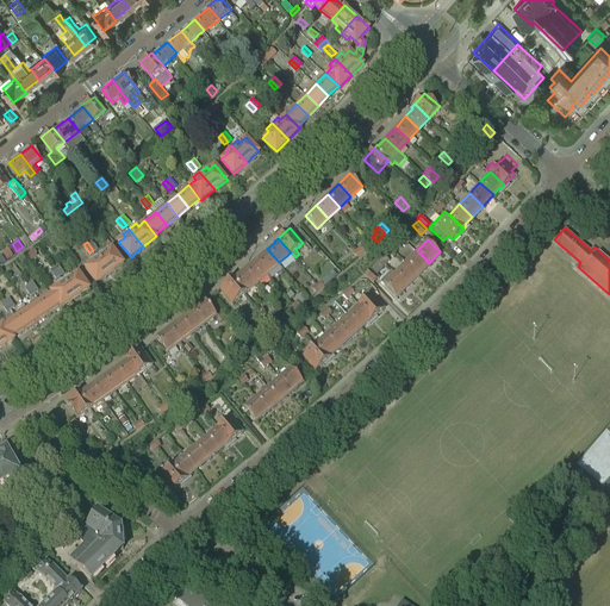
[(37,254),(35,251),(37,250),(35,247),(26,252),(30,258),(37,254)]
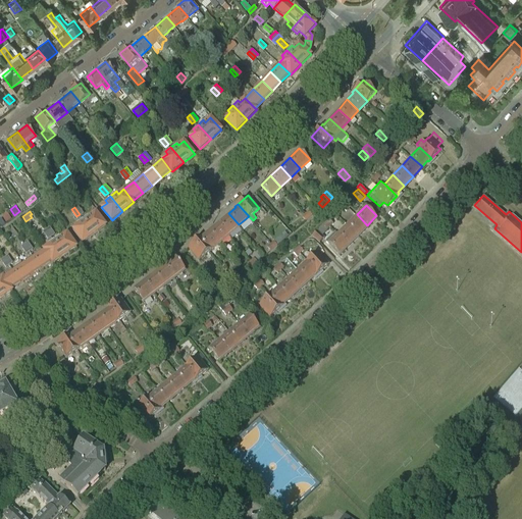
[(83,217),(94,234),(106,224),(96,211),(90,215),(88,213),(83,217)]
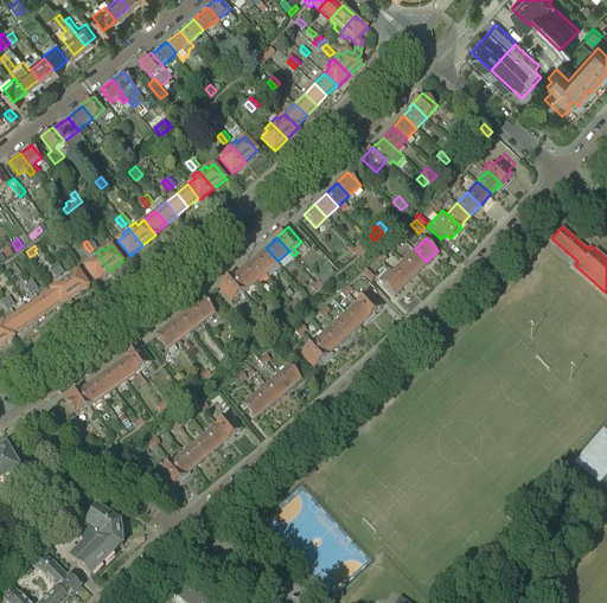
[(267,271),(278,261),(266,248),(255,257),(267,271)]
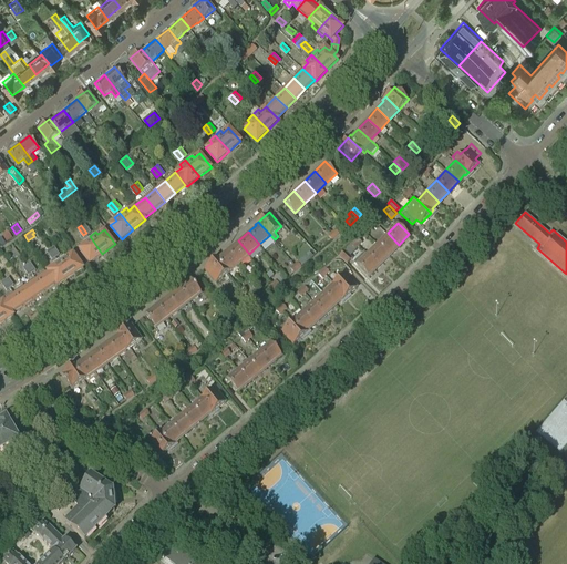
[(389,254),(399,245),(388,233),(377,243),(389,254)]
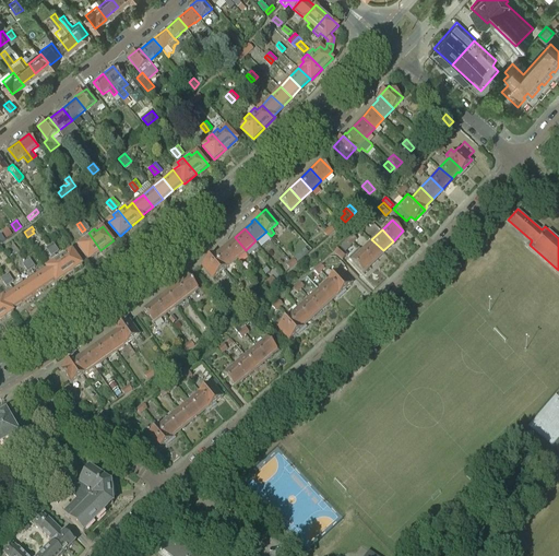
[(88,259),(100,250),(88,233),(82,237),(84,240),(78,245),(88,259)]
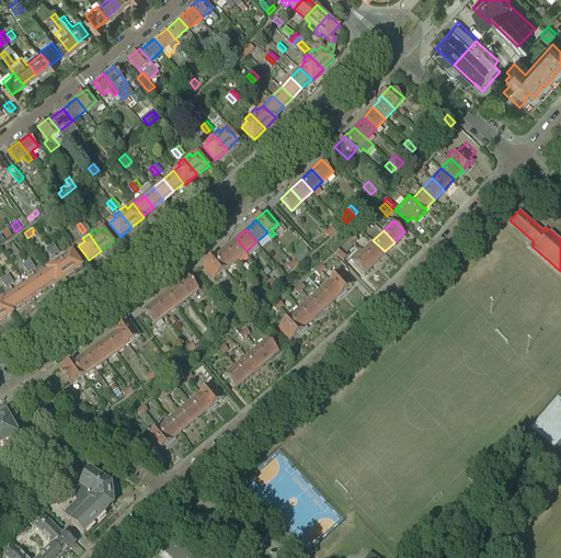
[(352,246),(352,245),(355,241),(351,237),(347,240),(346,239),(342,243),(347,250),(352,246)]
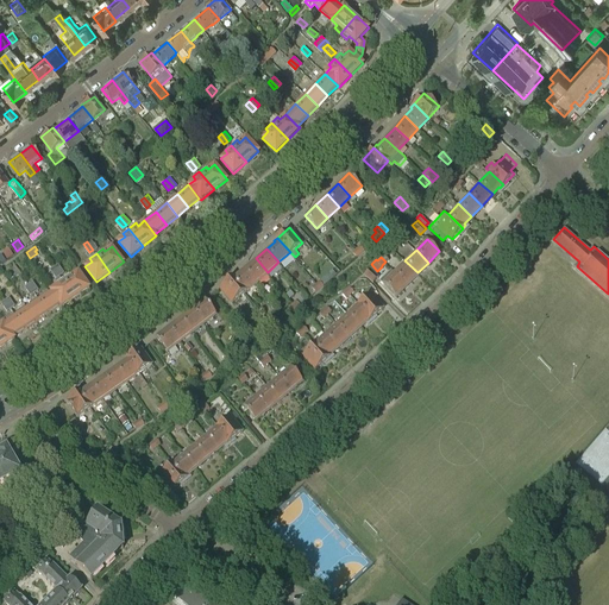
[(256,282),(268,272),(256,258),(244,268),(256,282)]
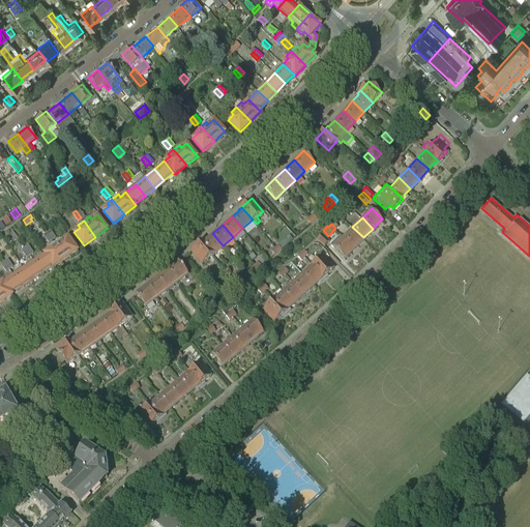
[(352,227),(344,236),(343,236),(353,246),(363,237),(352,227)]
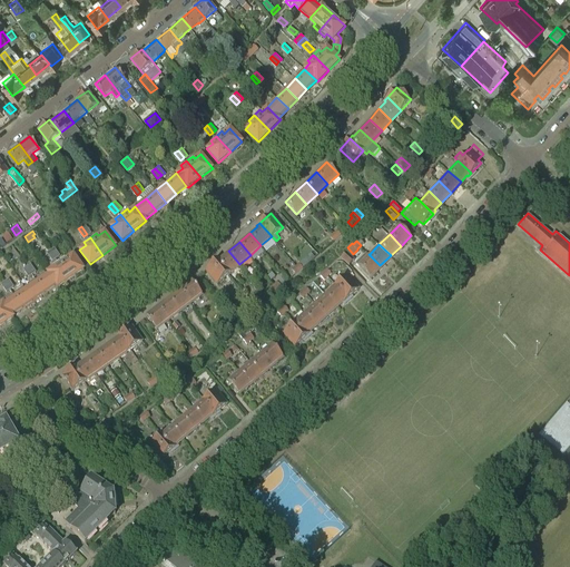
[(341,255),(349,263),(354,258),(345,250),(341,255)]
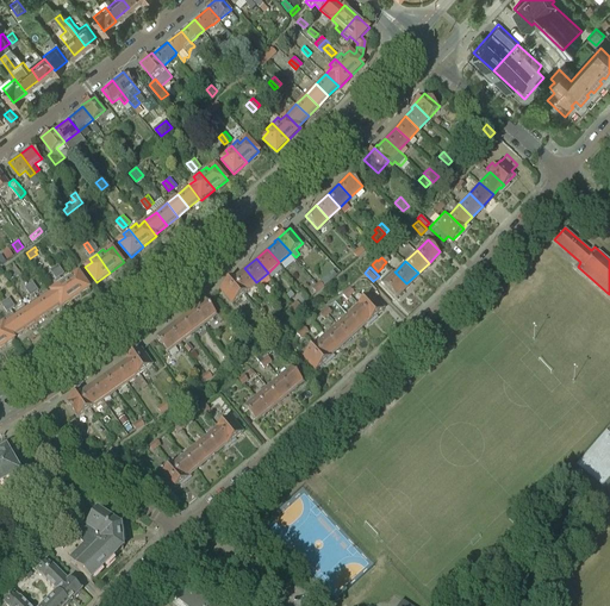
[(236,273),(232,276),(244,292),(256,282),(244,268),(237,274),(236,273)]
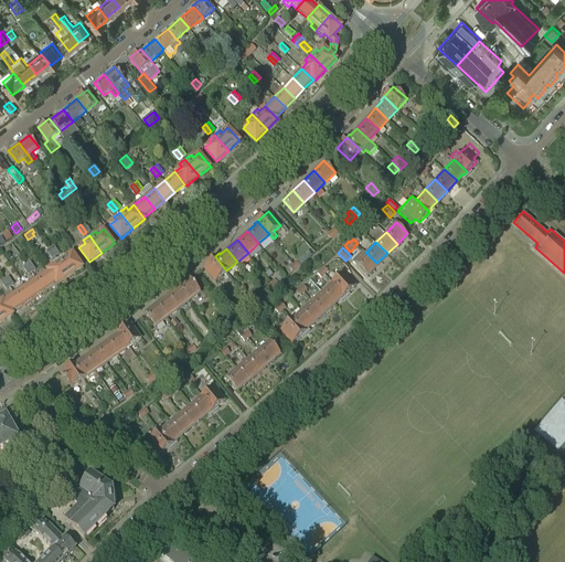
[(296,260),(300,264),(312,253),(309,248),(296,260)]
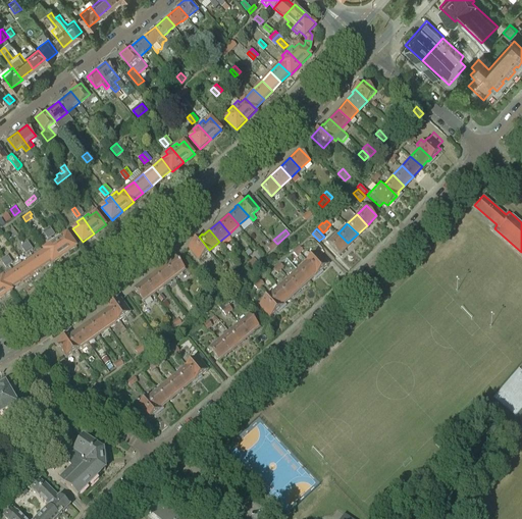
[(337,232),(338,232),(335,229),(325,239),(338,253),(348,243),(337,232)]
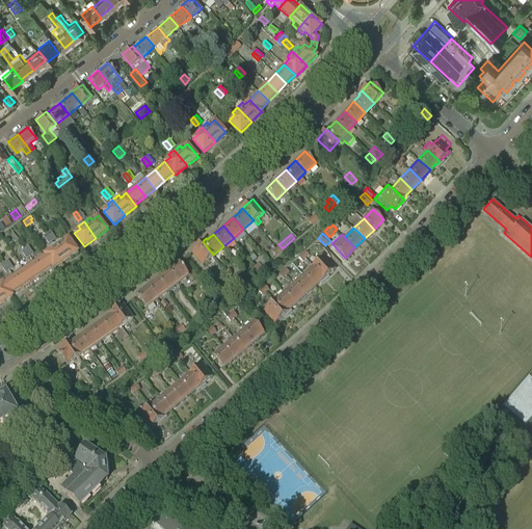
[(54,242),(65,259),(78,250),(69,237),(62,241),(60,238),(54,242)]
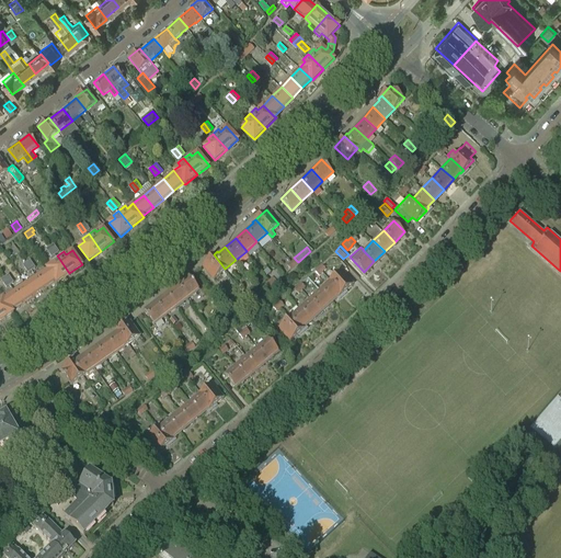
[(214,277),(225,269),(214,254),(203,263),(214,277)]
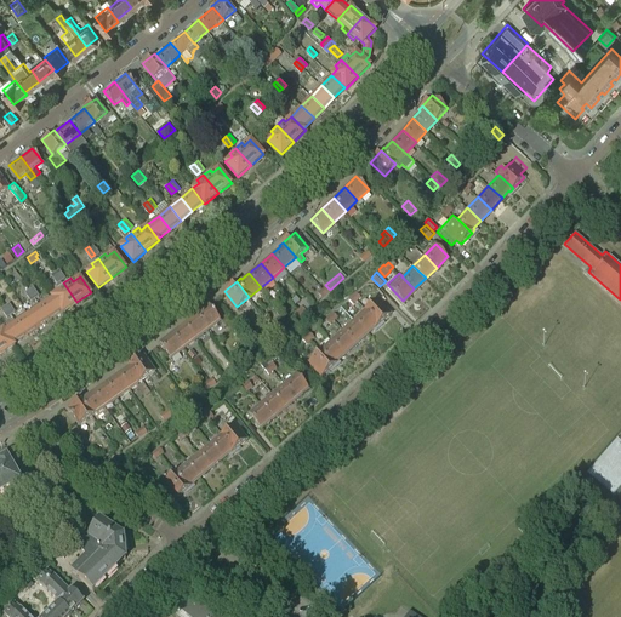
[(63,312),(77,302),(63,283),(57,287),(58,291),(51,296),(62,310),(63,312)]
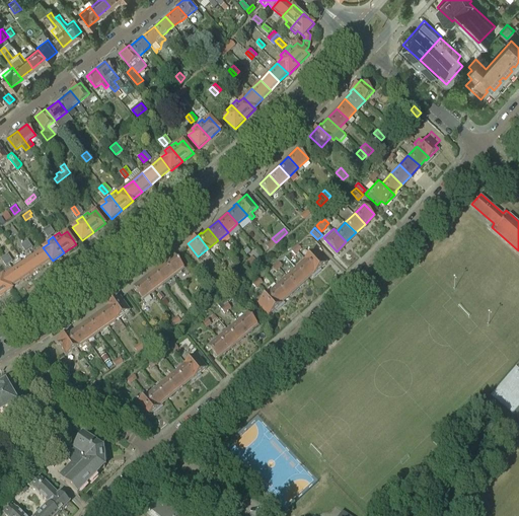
[(29,247),(24,240),(20,243),(25,250),(28,247),(29,247)]
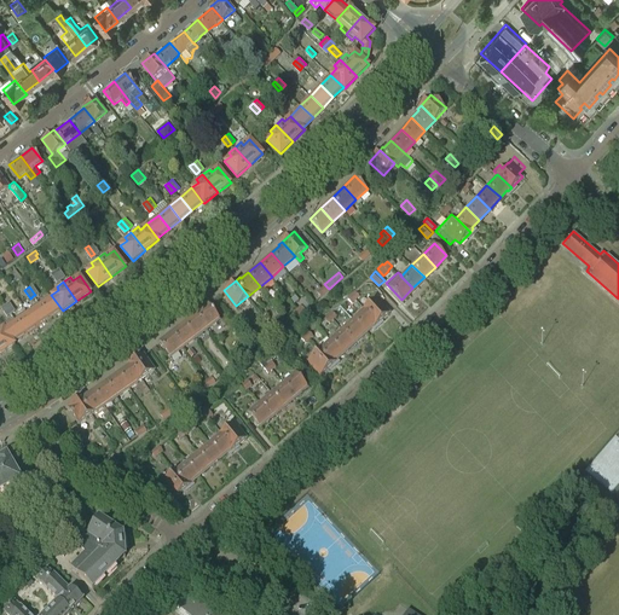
[(34,295),(50,317),(62,309),(51,295),(44,300),(39,293),(35,295),(34,295)]
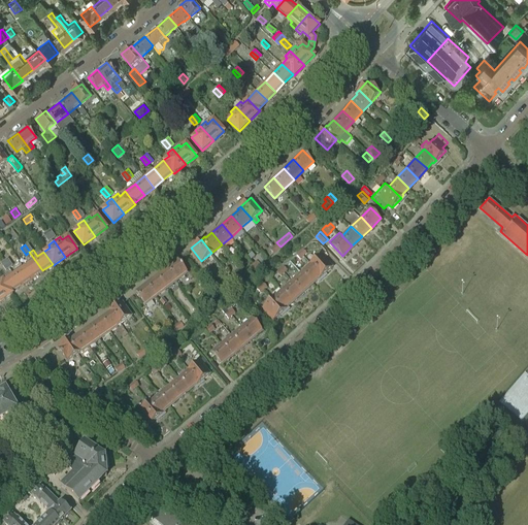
[(32,277),(42,270),(29,252),(26,255),(28,257),(27,258),(29,262),(24,265),(32,277)]
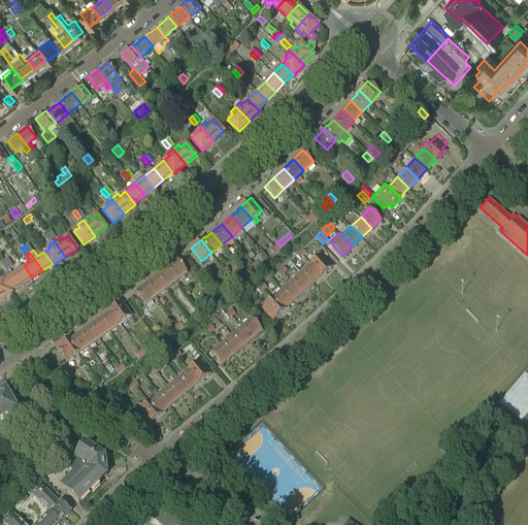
[(310,262),(322,274),(332,266),(321,254),(310,262)]
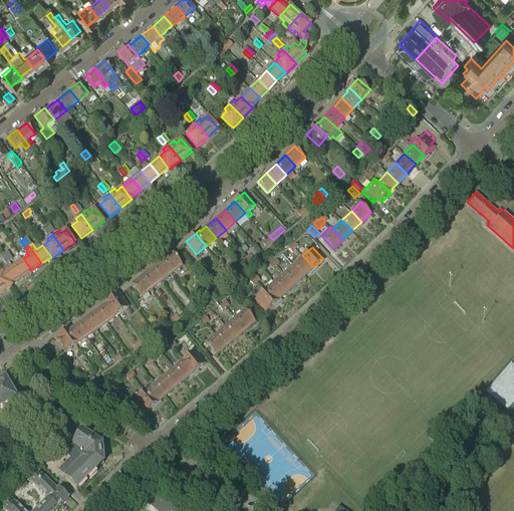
[(182,263),(174,252),(173,252),(163,260),(172,271),(182,263)]
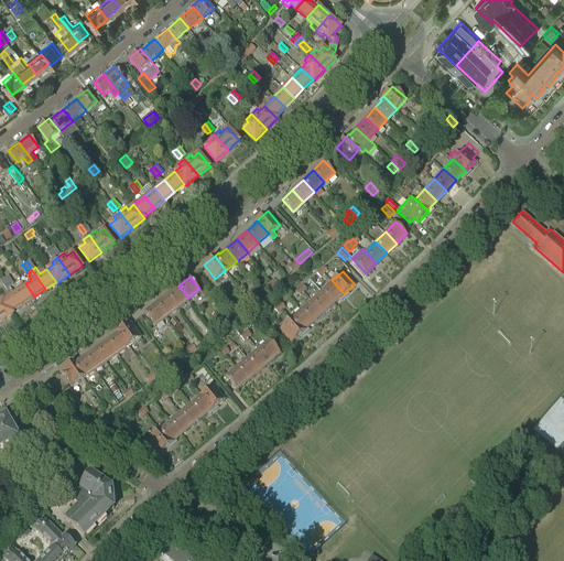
[(322,290),(333,302),(339,295),(340,297),(344,293),(332,280),(322,290)]
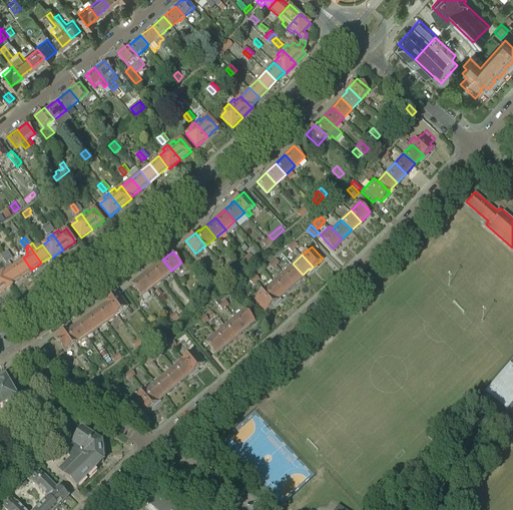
[(31,270),(23,258),(13,265),(21,277),(31,270)]
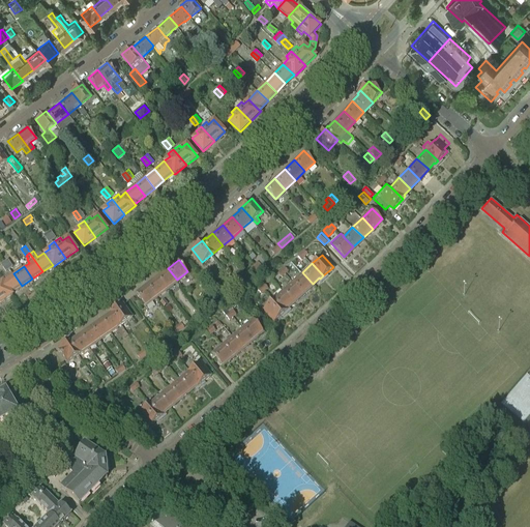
[(168,268),(157,275),(167,288),(177,280),(168,268)]
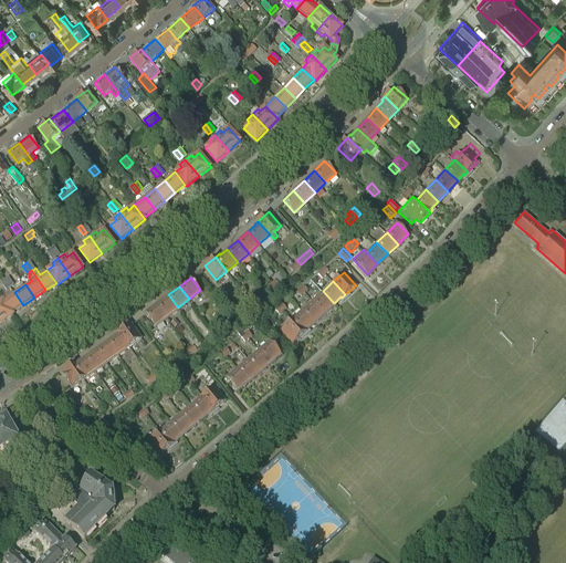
[(323,291),(313,300),(324,312),(334,303),(323,291)]
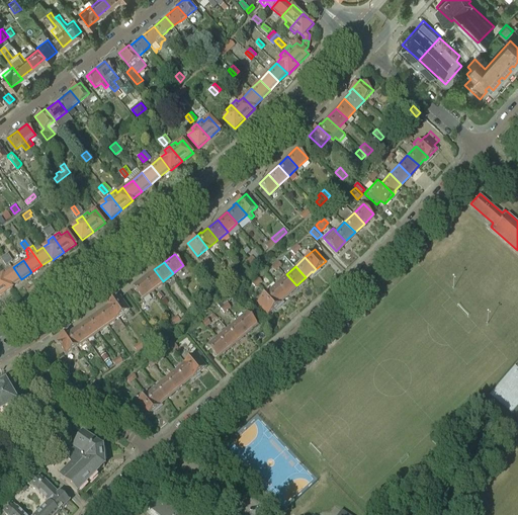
[(11,286),(21,279),(13,267),(3,273),(11,286)]
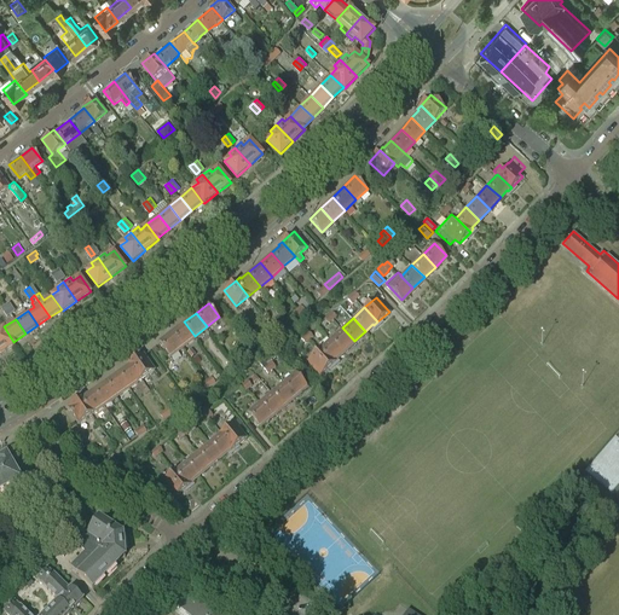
[(184,321),(172,331),(183,346),(195,336),(184,321)]
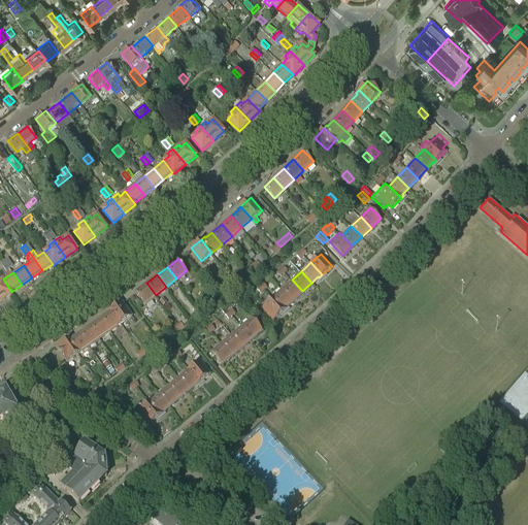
[(12,293),(11,292),(3,279),(0,281),(0,300),(0,301),(12,293)]
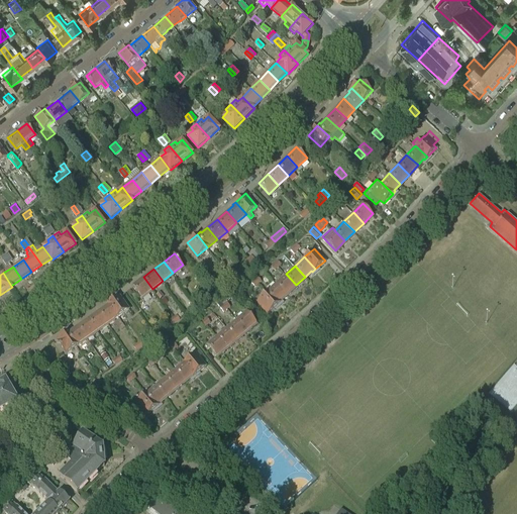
[(231,277),(228,273),(218,281),(221,285),(231,277)]
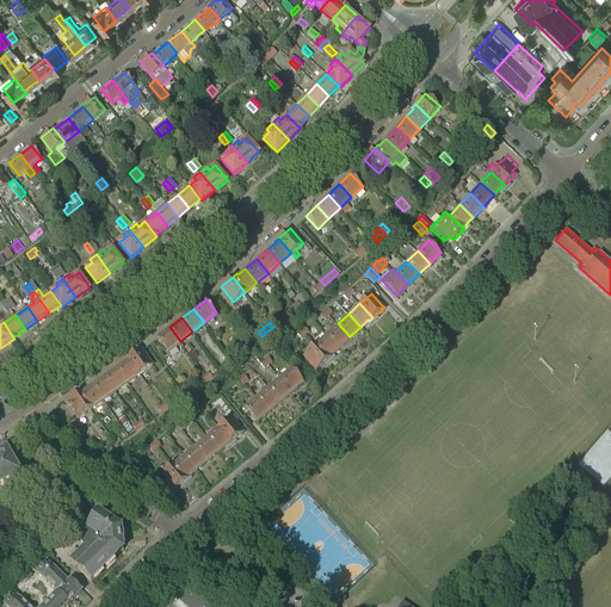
[(338,347),(350,336),(338,323),(326,334),(338,347)]
